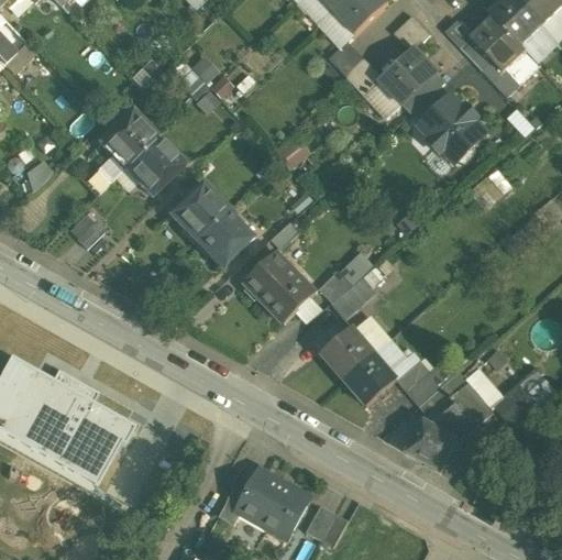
[(185,0),(195,9),(204,0),(185,0)]
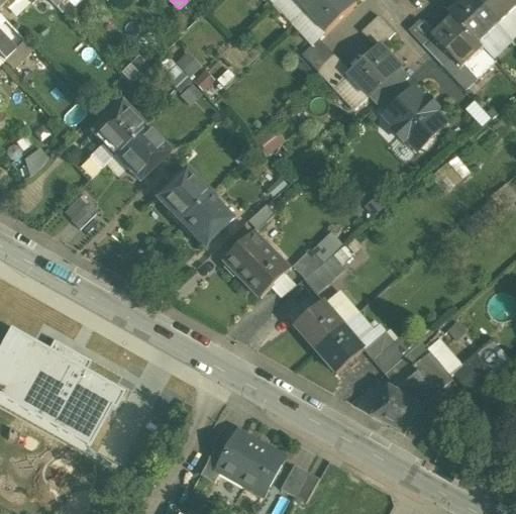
[(295,0),(306,11),(317,0),(295,0)]
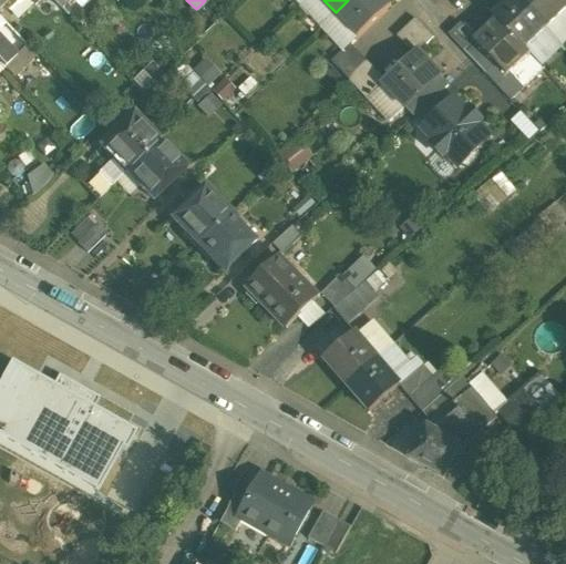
[(381,1),(380,0),(348,0),(336,12),(357,36),(390,4),(387,0),(382,0),(381,1)]
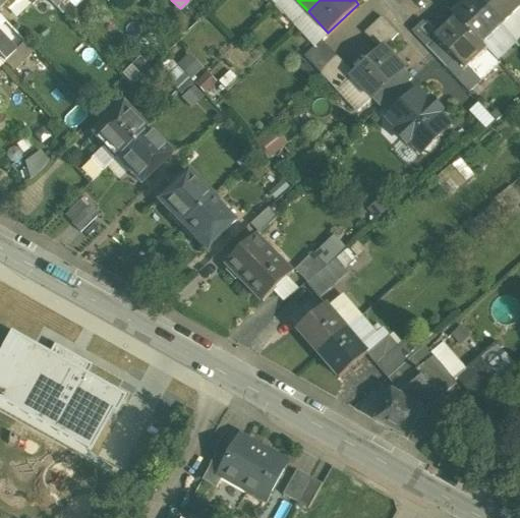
[(470,0),(455,14),(456,16),(496,58),(517,39),(502,23),(479,0),(470,0)]
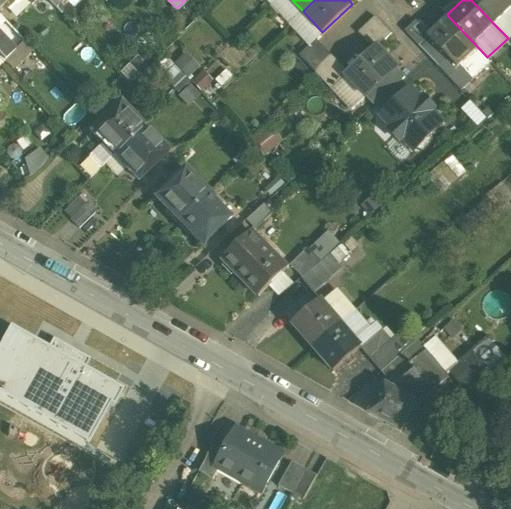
[(510,1),(509,0),(471,0),(493,23),(510,5),(510,1)]
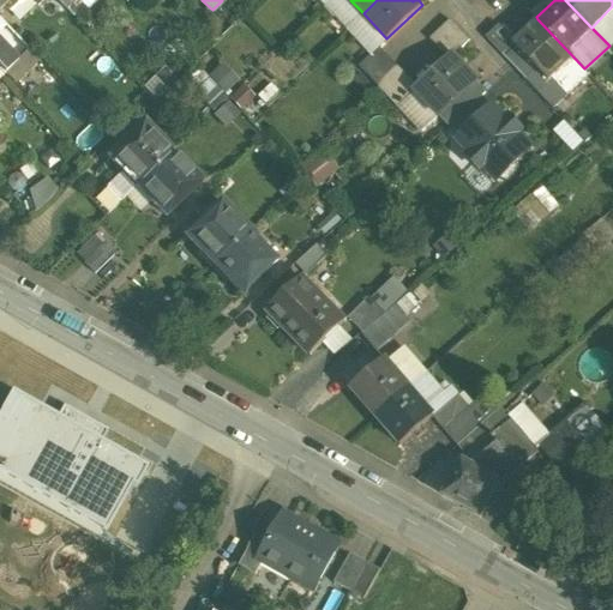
[(450,18),(430,37),(439,48),(460,29),(450,18)]
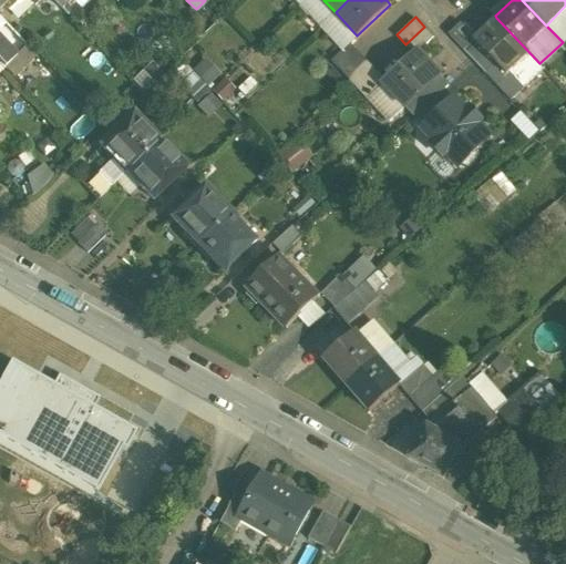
[(476,42),(505,73),(495,82),(511,99),(543,68),(539,63),(496,18),(490,24),(492,28),(476,42)]
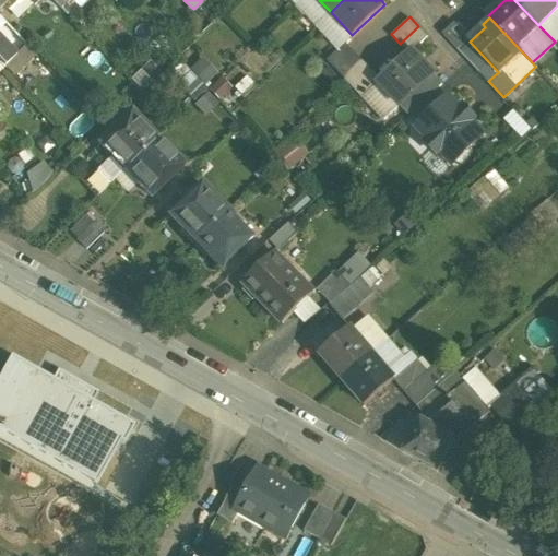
[(418,26),(400,44),(408,52),(427,35),(418,26)]
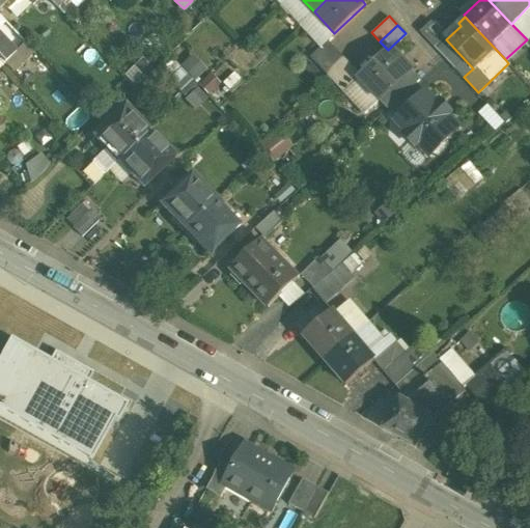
[(0,58),(3,61),(14,52),(14,51),(0,35),(0,58)]
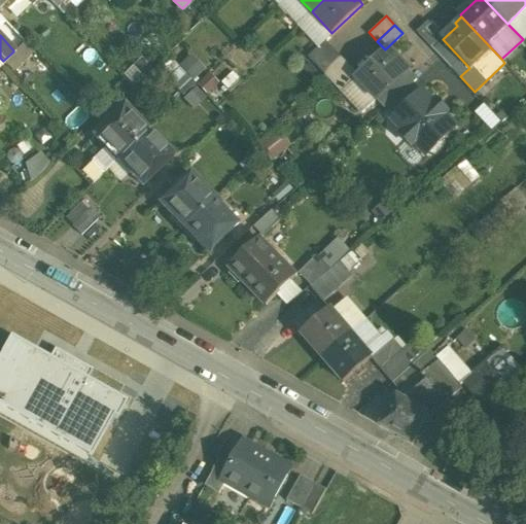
[(443,39),(440,36),(430,45),(460,76),(469,68),(443,39)]
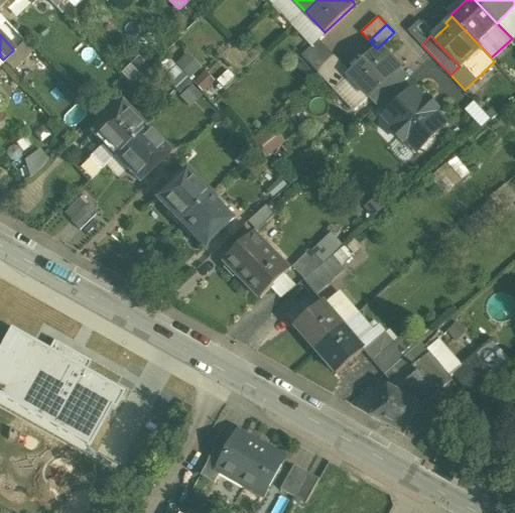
[(317,38),(301,54),(309,63),(327,47),(317,38)]
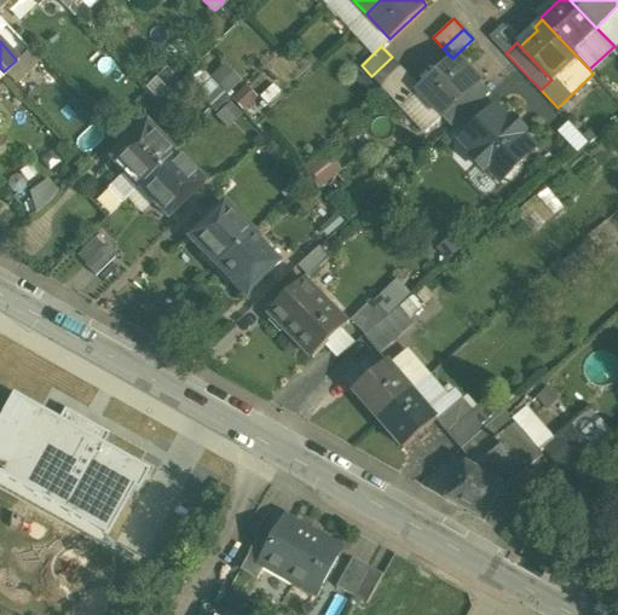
[(392,57),(371,76),(381,86),(402,67),(392,57)]
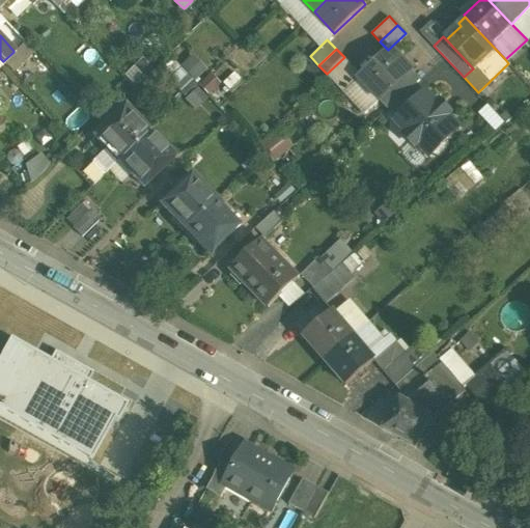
[(360,75),(359,77),(379,99),(411,70),(405,62),(401,65),(388,50),(360,75)]
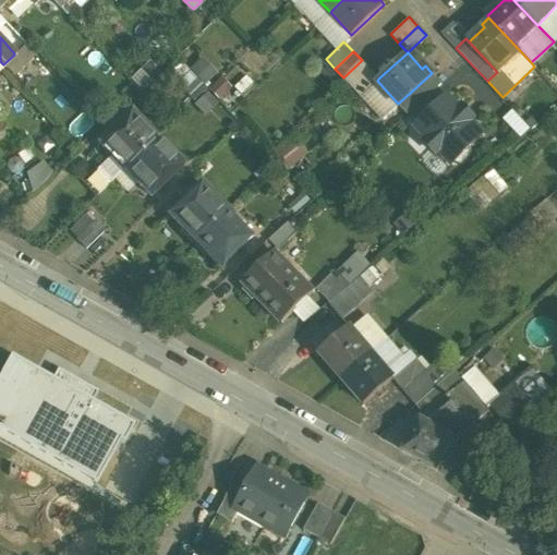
[(193,91),(217,75),(204,53),(180,69),(193,91)]
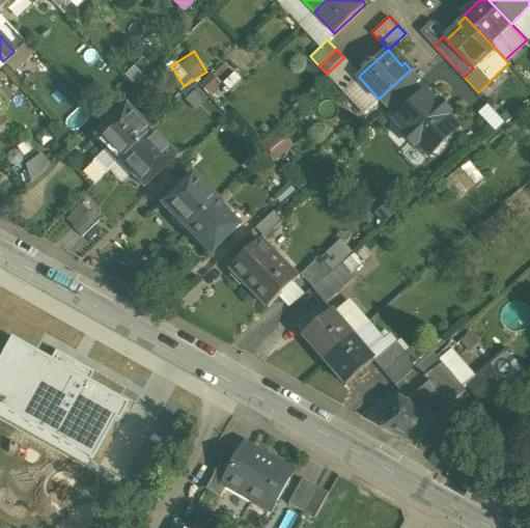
[(21,60),(14,52),(3,61),(10,70),(21,60)]
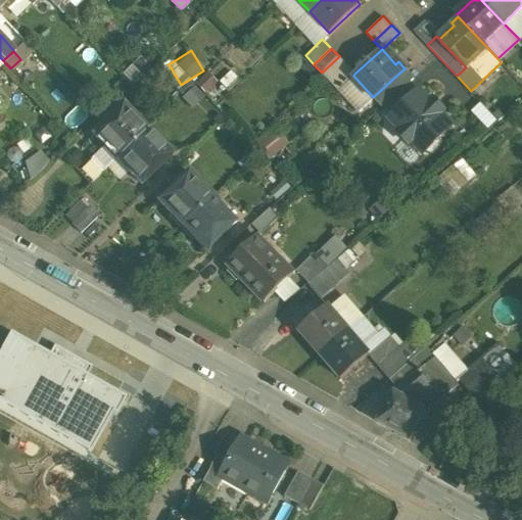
[(339,56),(322,73),(330,82),(347,65),(339,56)]
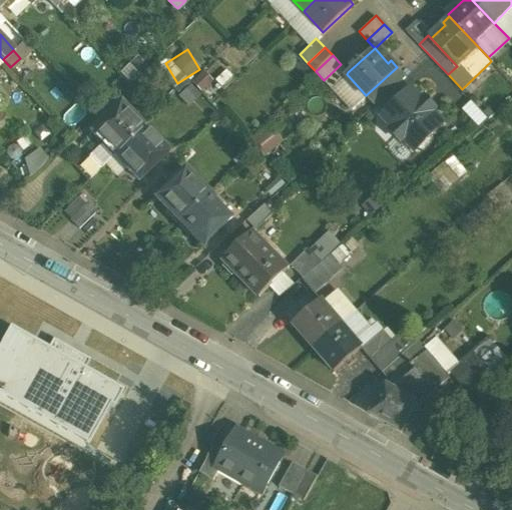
[(341,64),(324,80),(331,88),(347,74),(348,72),(341,64)]
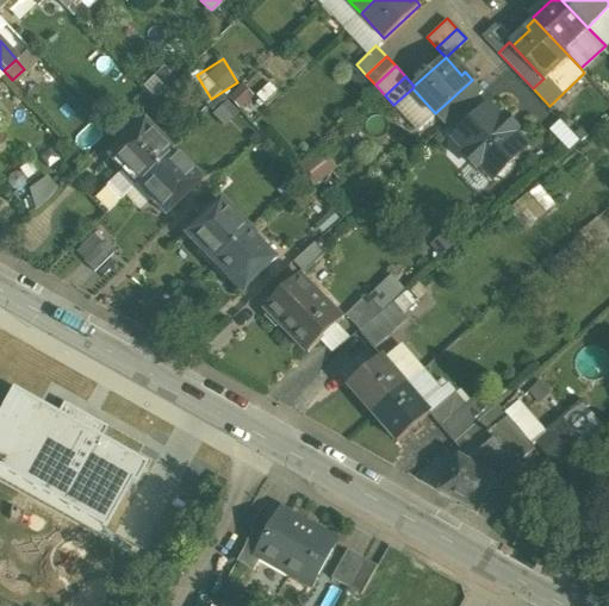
[(472,80),(435,113),(445,124),(446,122),(478,93),(482,89),(472,80)]
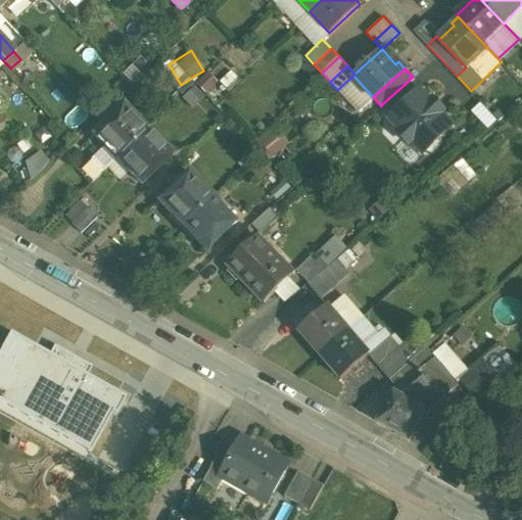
[(410,80),(382,104),(391,114),(418,89),(410,80)]
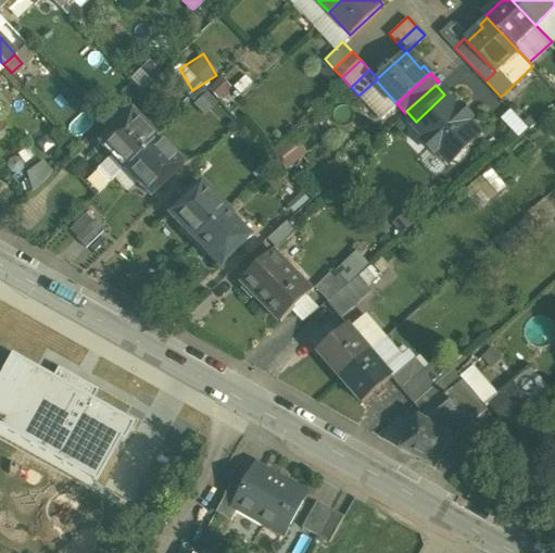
[(416,122),(413,125),(425,137),(421,140),(433,152),(437,149),(449,162),(480,132),(468,120),(471,116),(459,104),(456,107),(444,95),(416,122)]
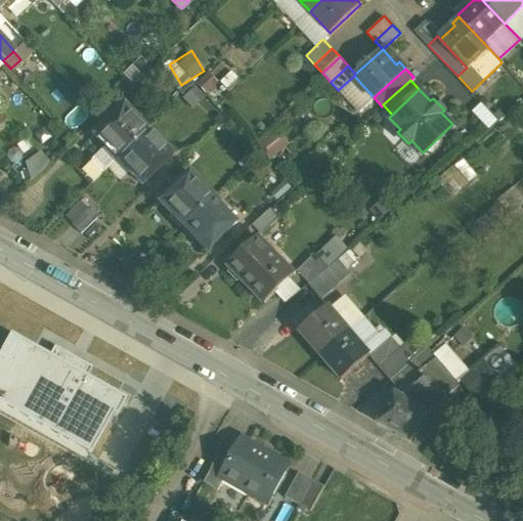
[(122,102),(91,132),(103,144),(90,158),(102,170),(114,159),(149,124),(135,109),(131,113),(122,102)]
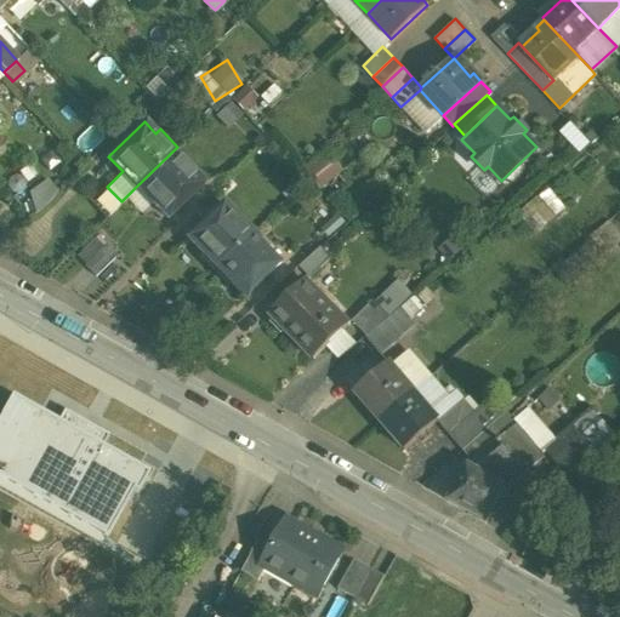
[(195,164),(177,147),(135,188),(149,203),(152,200),(166,216),(202,181),(191,170),(195,164)]
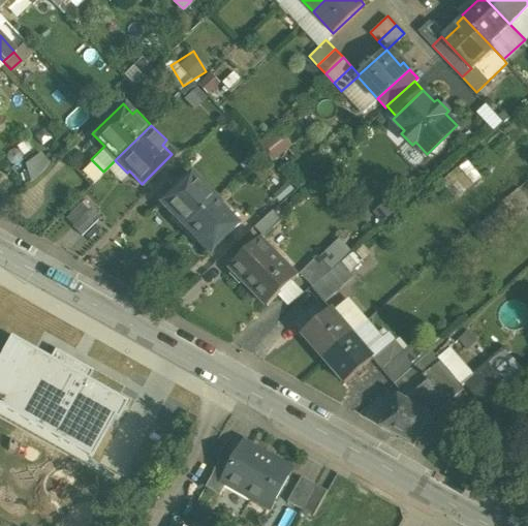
[(189,173),(158,202),(171,215),(169,216),(181,228),(217,193),(203,178),(198,182),(189,173)]
